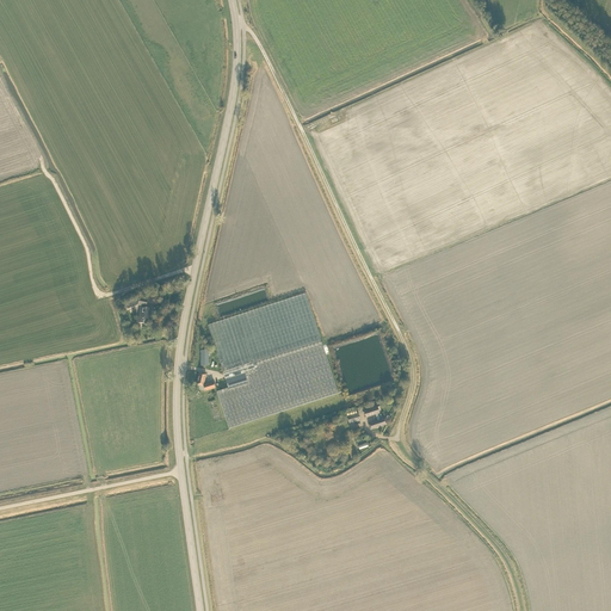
[(208,326),(228,388),(217,392),(228,430),(338,394),(306,294),(208,326)]
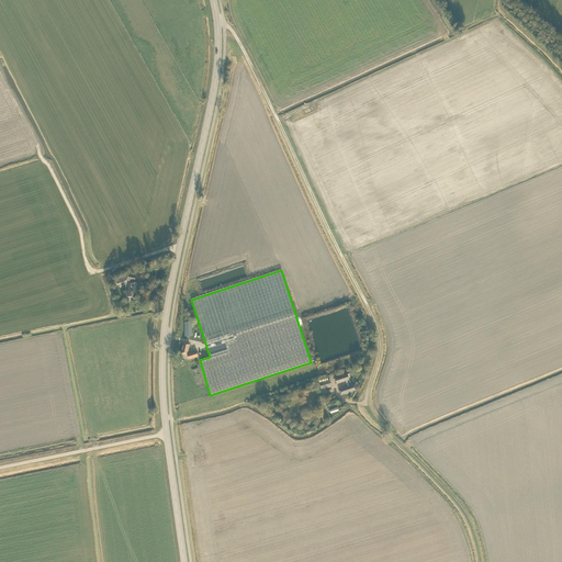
[(134,283),(135,276),(128,273),(126,281),(134,283)]
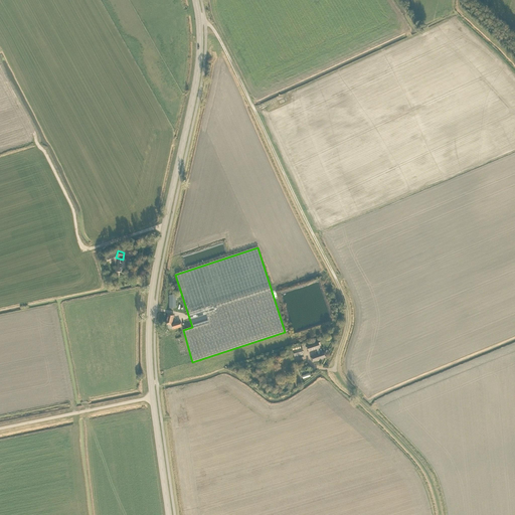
[(116,258),(114,252),(106,255),(108,261),(116,258)]
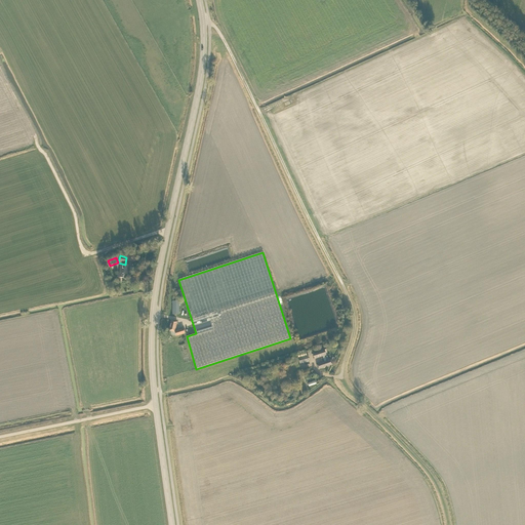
[(129,266),(121,264),(119,277),(126,279),(129,266)]
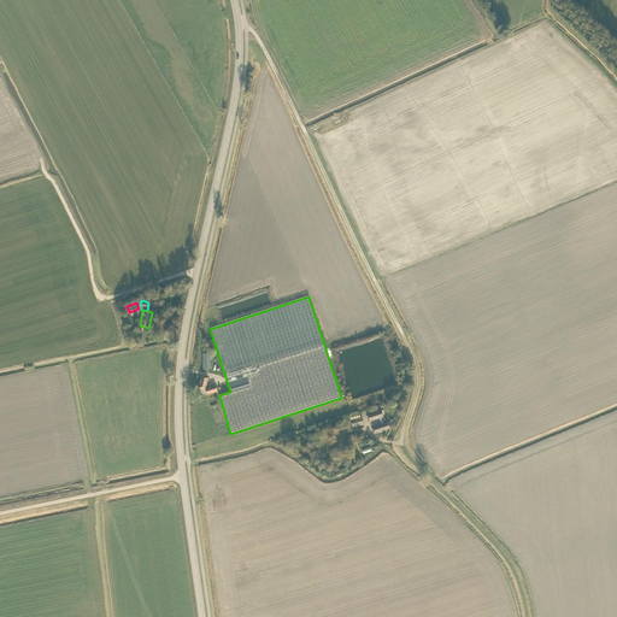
[(205,391),(209,378),(201,376),(198,389),(200,389),(199,393),(207,395),(217,392),(216,387),(205,391)]
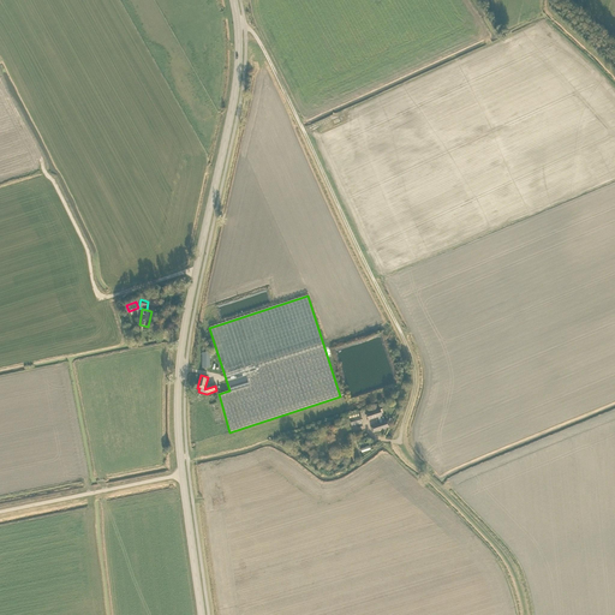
[(380,417),(382,416),(380,410),(366,415),(369,421),(376,418),(378,425),(370,428),(372,434),(389,428),(388,422),(382,423),(380,417)]
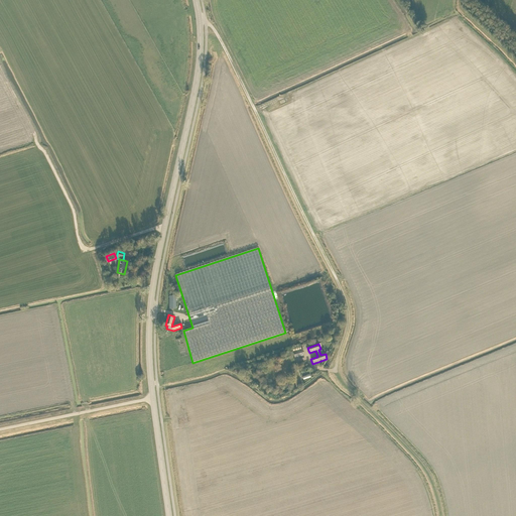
[(294,359),(304,356),(302,350),(301,350),(300,346),(291,349),(294,359)]
